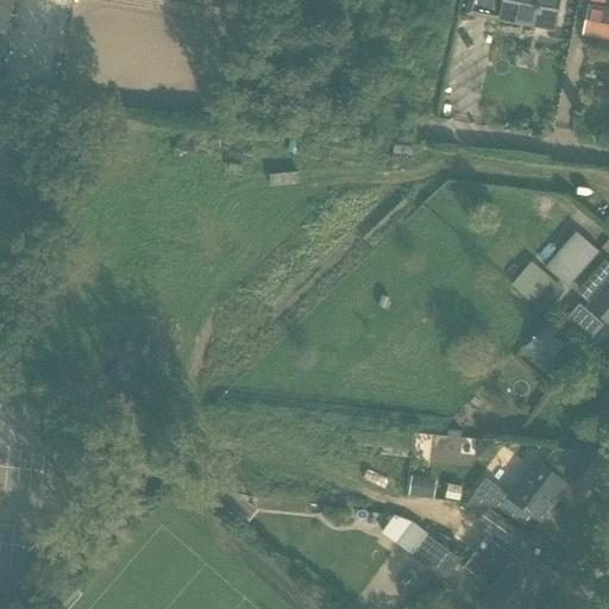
[(503,0),(504,0),(501,19),(553,30),(558,0),(503,0)]
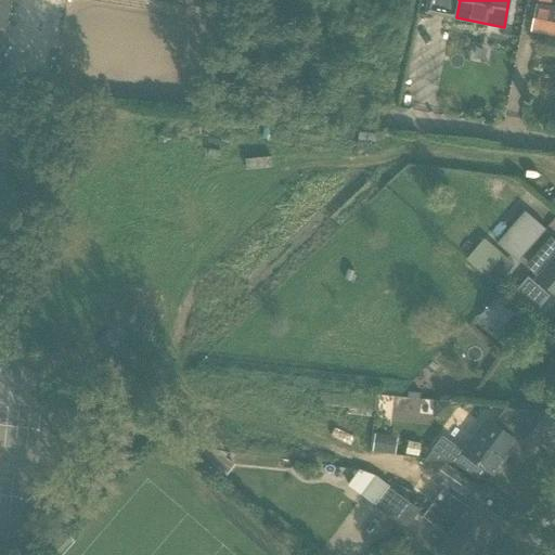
[(532,29),(532,30),(554,35),(554,15),(550,14),(550,10),(538,7),(532,29)]
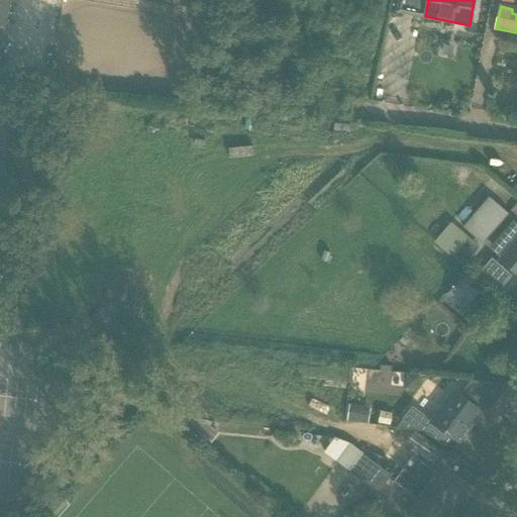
[(482,243),(508,214),(488,197),(462,226),(482,243)]
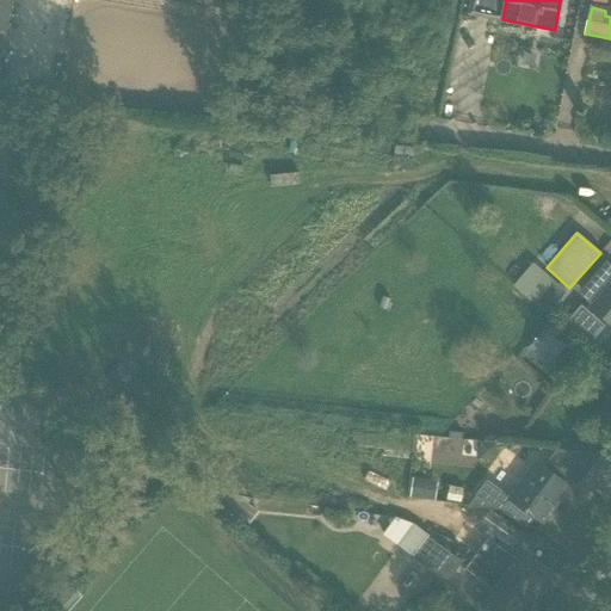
[(506,235),(487,258),(513,281),(532,258),(520,248),(506,235)]
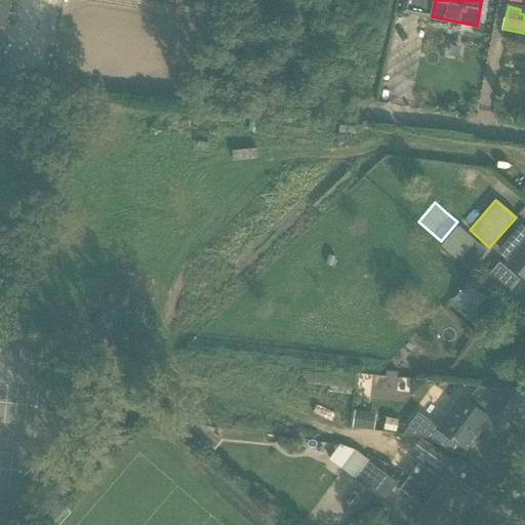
[(524,241),(516,251),(506,264),(524,281),(524,241)]
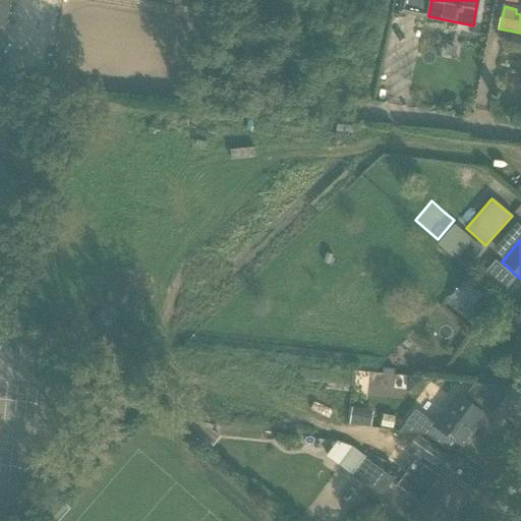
[(505,293),(517,278),(499,264),(486,280),(505,293)]
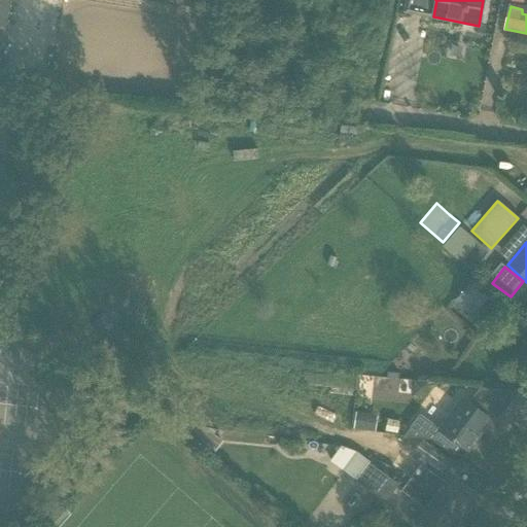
[(498,419),(519,391),(480,388),(471,399),(498,419)]
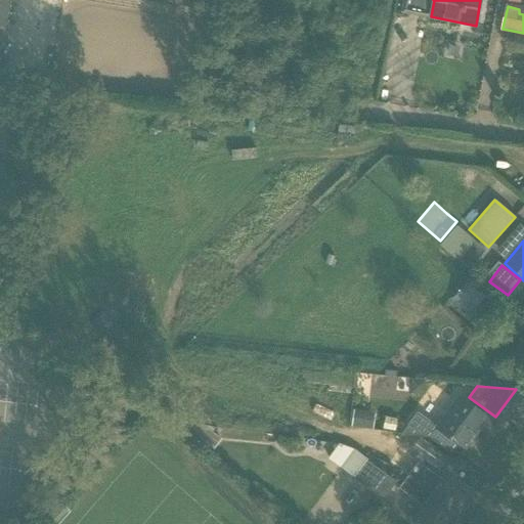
[(485,415),(460,396),(459,395),(436,427),(418,412),(402,434),(411,435),(418,436),(430,438),(435,442),(451,453),(459,444),(465,449),(476,434),(472,432),(485,415)]
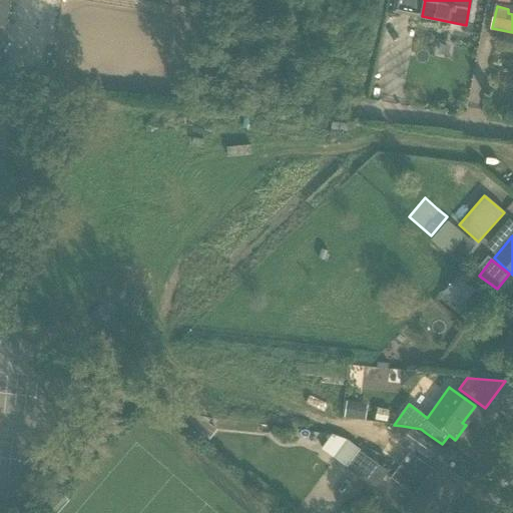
[(347,402),(346,418),(366,421),(368,404),(347,402)]
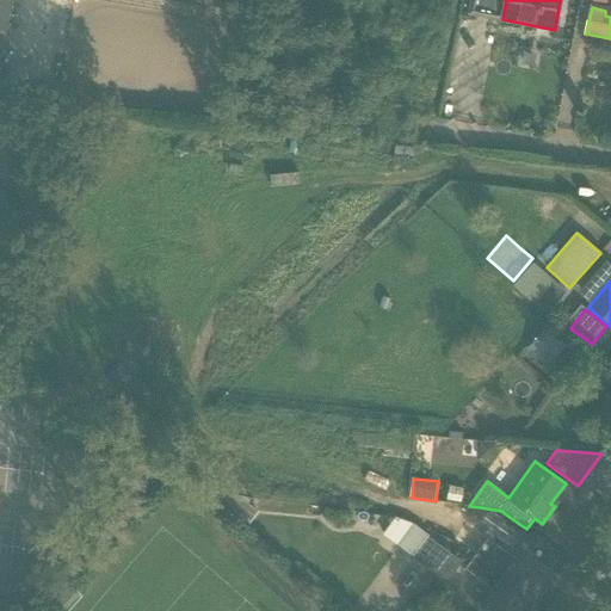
[(487,508),(480,507),(470,522),(477,528),(481,523),(512,547),(522,534),(487,508)]
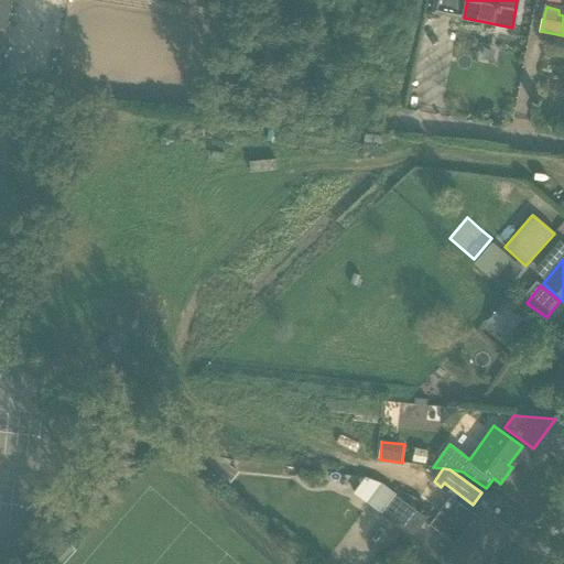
[(381,483),(367,502),(394,524),(412,538),(427,519),(381,483)]
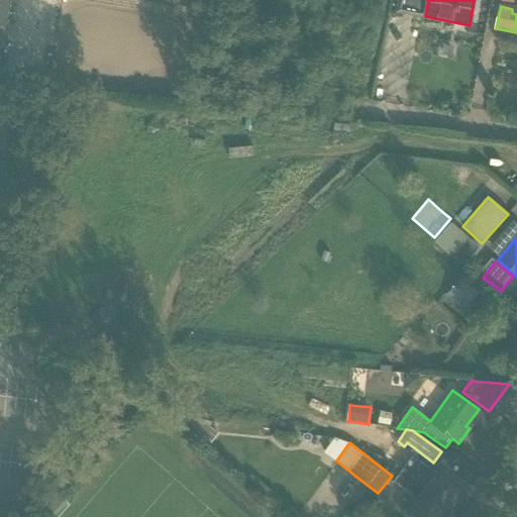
[(464,494),(415,456),(413,455),(412,456),(399,447),(392,457),(395,459),(394,460),(405,469),(405,470),(454,507),(464,494)]
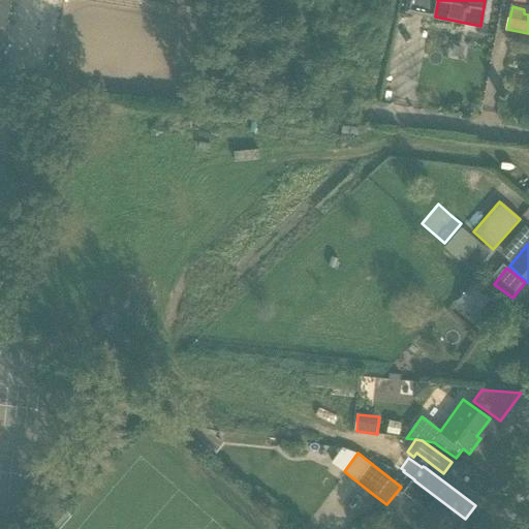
[(414,480),(406,491),(430,508),(428,511),(417,525),(423,528),(457,528),(465,519),(414,480)]
